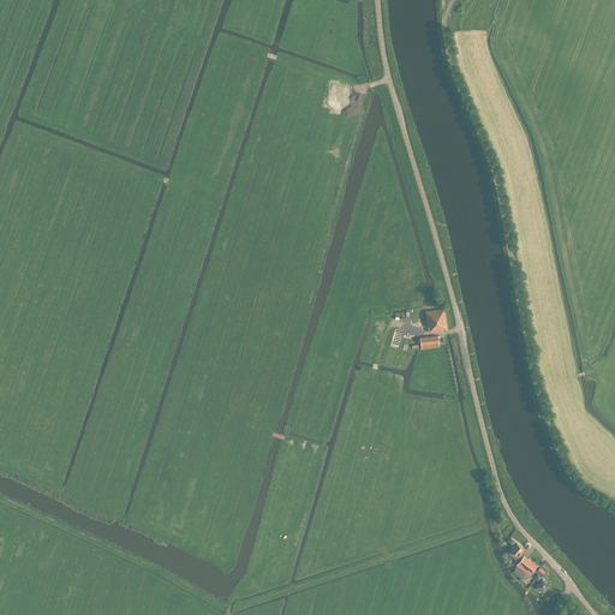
[(429,332),(447,329),(443,309),(430,311),(429,309),(425,309),(427,312),(425,312),(429,332)]
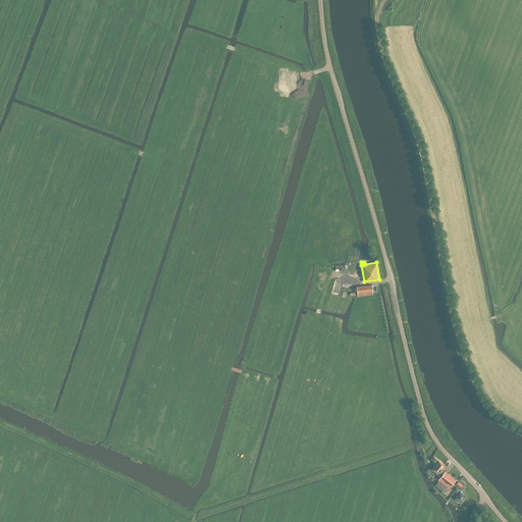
[(333,289),(340,291),(343,283),(335,281),(333,289)]
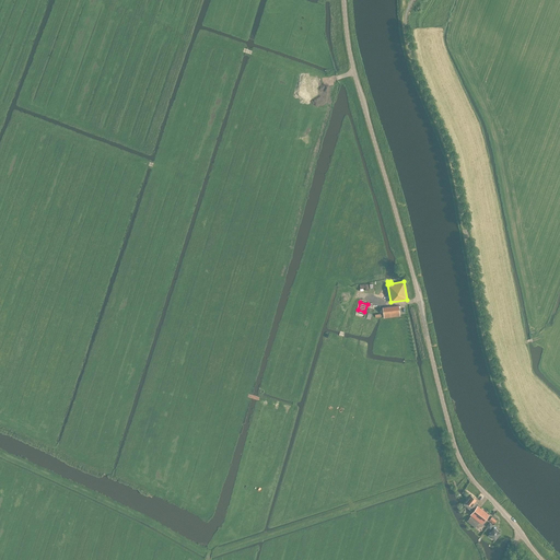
[(384,317),(400,316),(398,305),(383,307),(384,317)]
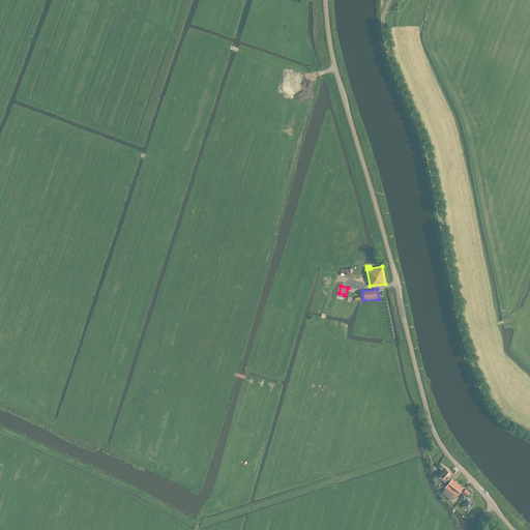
[(457,495),(463,488),(451,479),(452,477),(449,474),(450,473),(445,469),(439,476),(438,477),(447,484),(446,487),(457,495)]
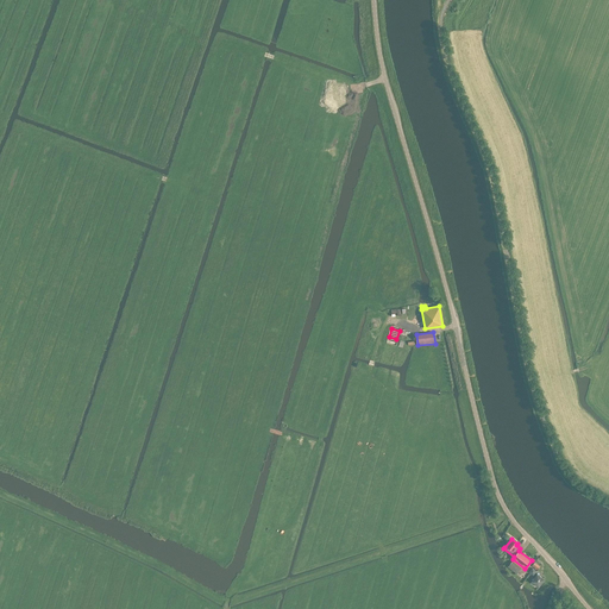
[(519,571),(521,567),(513,562),(510,564),(508,566),(516,573),(519,571)]
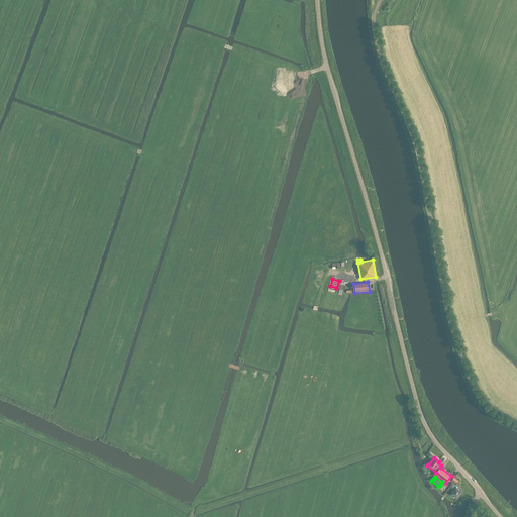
[(463,493),(457,487),(451,493),(456,499),(463,493)]
